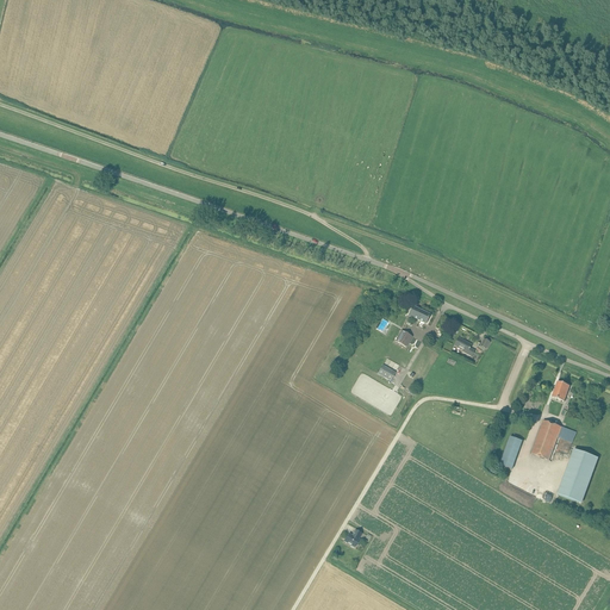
[(427,324),(430,316),(414,306),(409,316),(427,324)]
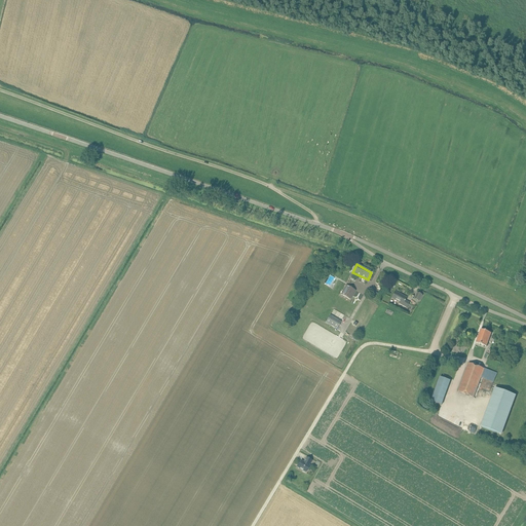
[(350,300),(355,291),(346,286),(341,295),(350,300)]
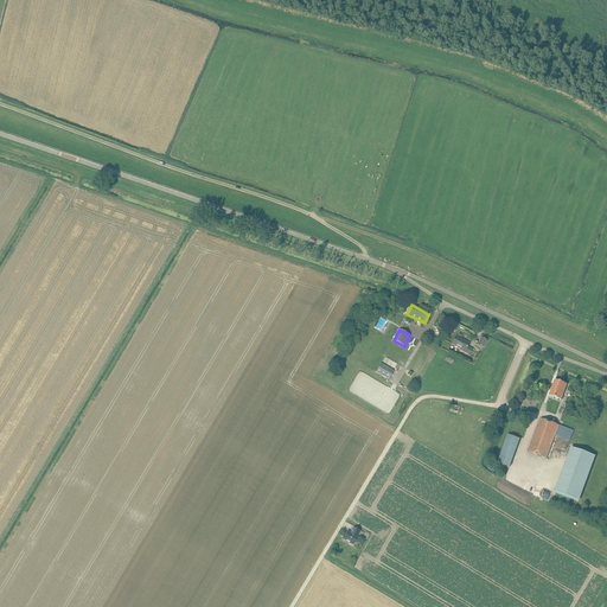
[(470,356),(473,350),(467,347),(470,344),(455,337),(452,345),(461,349),(460,351),(470,356)]
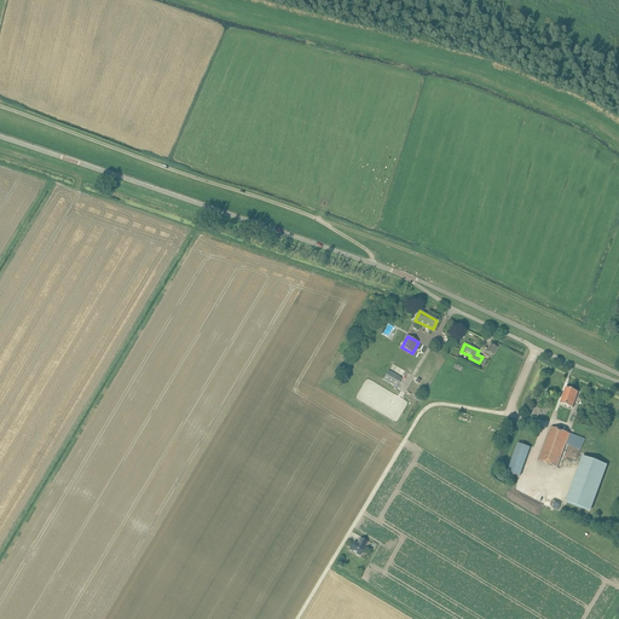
[(397,387),(401,379),(388,371),(383,380),(397,387)]
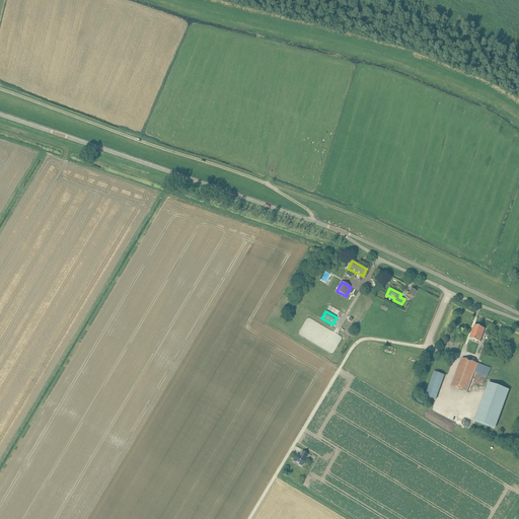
[(479,342),(485,328),(474,325),(469,339),(479,342)]
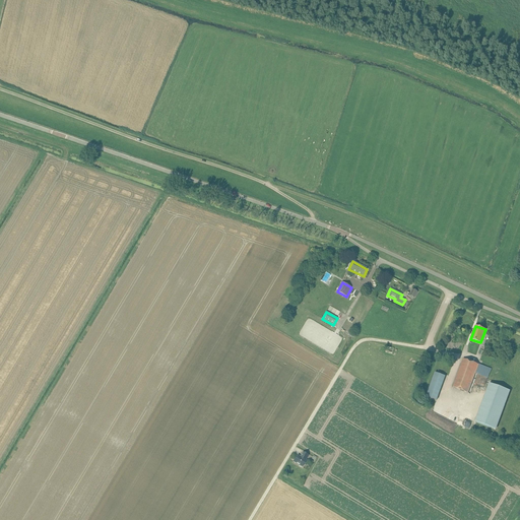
[(468,393),(479,364),(463,359),(453,387),(468,393)]
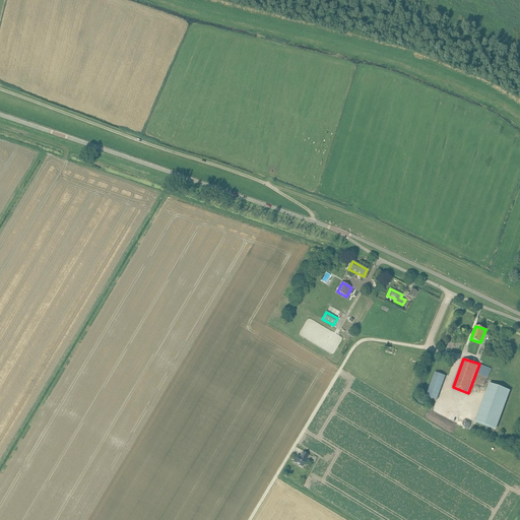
[(436,399),(445,376),(436,372),(427,396),(436,399)]
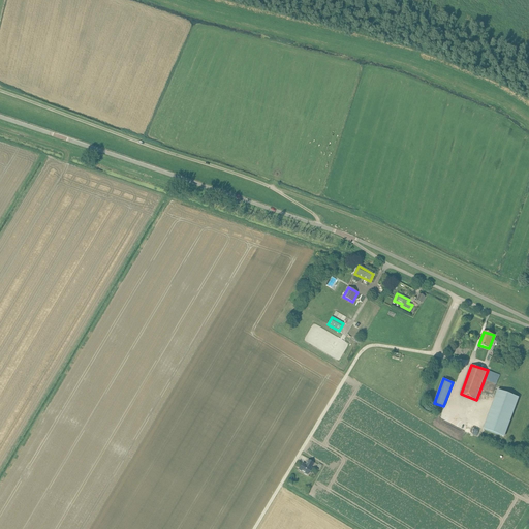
[(506,437),(521,398),(511,394),(500,391),(486,430),(497,433),(506,437)]
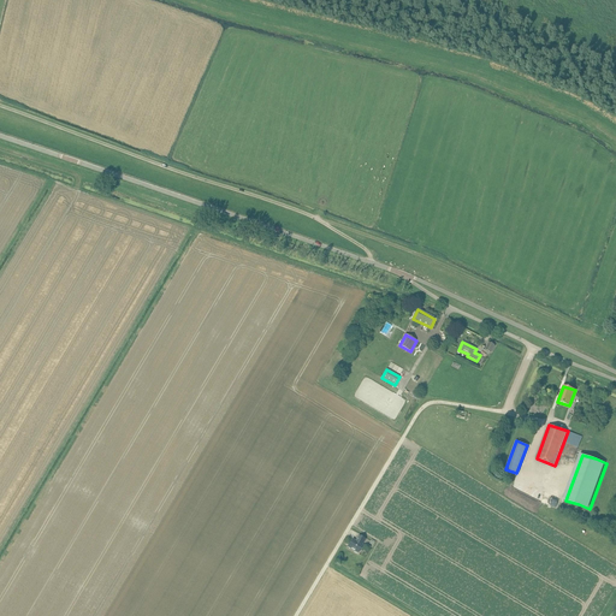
[(357,554),(359,554),(362,546),(362,545),(366,539),(359,535),(356,542),(353,540),(348,548),(354,551),(354,552),(356,554),(357,554)]
